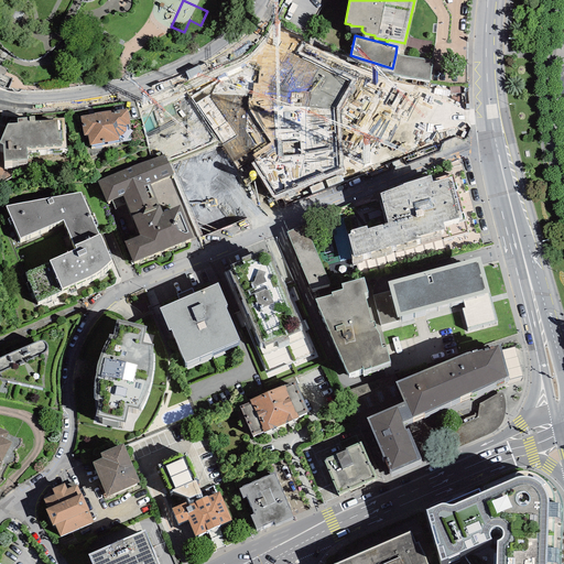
[(337,108),(351,80),(268,36),(242,65),(191,96),(236,172),(253,162),(271,196),(342,170),(337,108)]
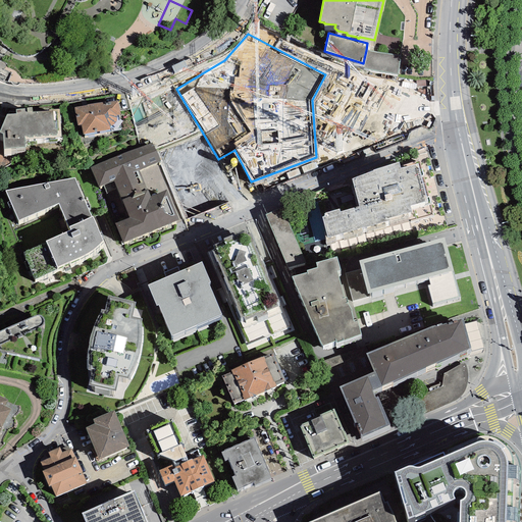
[(401,56),(366,50),(363,63),(364,63),(363,68),(397,74),(401,56)]
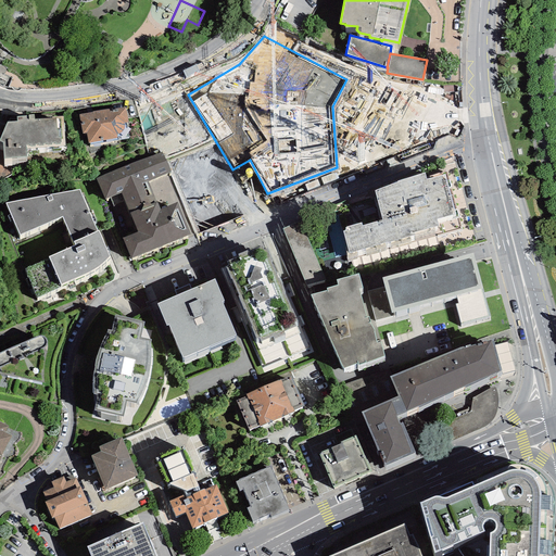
[(159,95),(173,131),(196,123),(181,86),(159,95)]
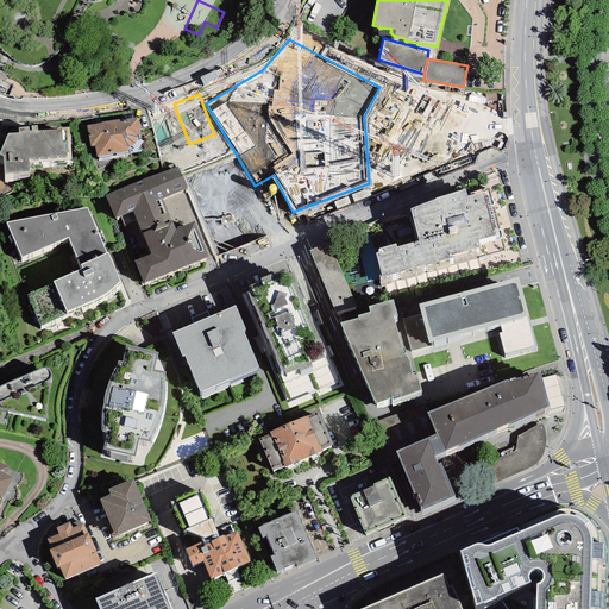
[(101,124),(86,125),(89,146),(94,145),(96,157),(99,157),(99,158),(129,154),(127,146),(130,146),(133,144),(135,142),(136,138),(136,135),(140,133),(138,117),(100,121),(101,124)]
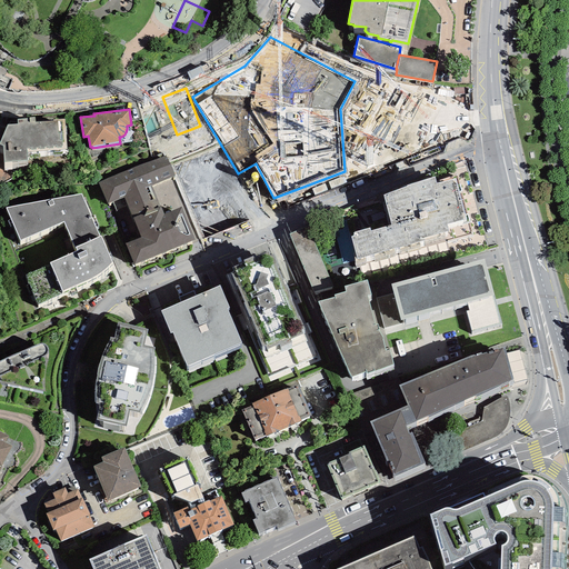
[(17,125),(7,125),(0,142),(0,145),(2,146),(5,162),(28,160),(27,152),(67,149),(65,119),(57,119),(57,121),(36,122),(35,118),(17,119),(17,125)]
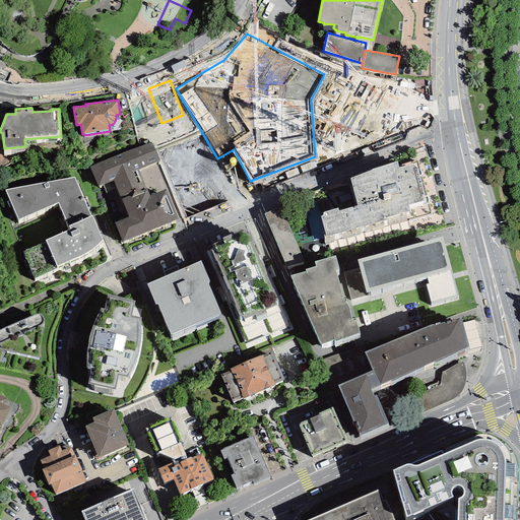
[(151,141),(89,167),(98,187),(113,181),(128,216),(115,222),(123,242),(179,218),(167,189),(150,195),(139,169),(159,160),(151,141)]
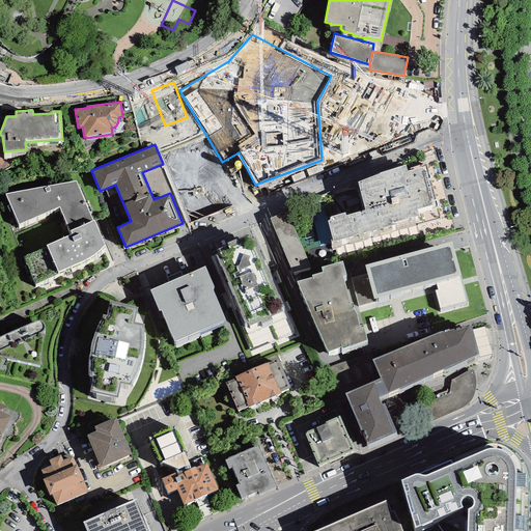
[(436,204),(424,166),(408,171),(406,165),(380,172),(381,175),(357,182),(365,211),(345,216),(344,213),(330,217),(331,220),(328,221),(334,242),(415,219),(415,217),(418,216),(416,210),(436,204)]
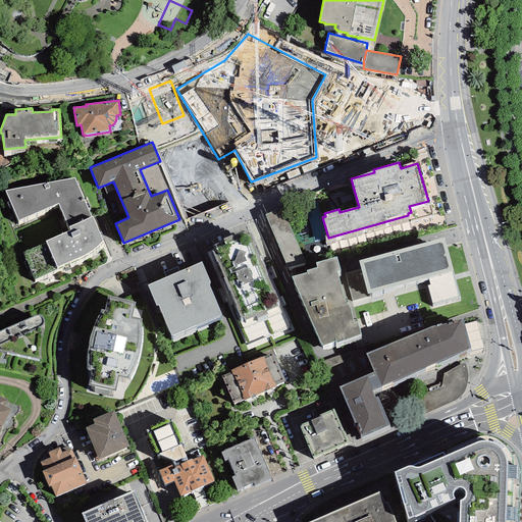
[(5,191),(18,221),(59,204),(68,226),(92,216),(74,178),(5,191)]
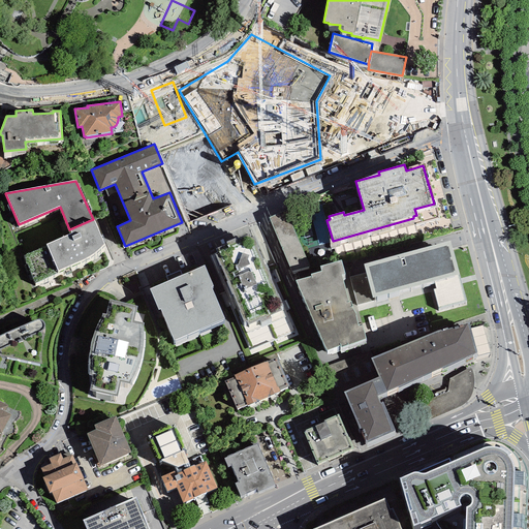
[(285,210),(269,218),(291,272),(309,268),(285,210)]
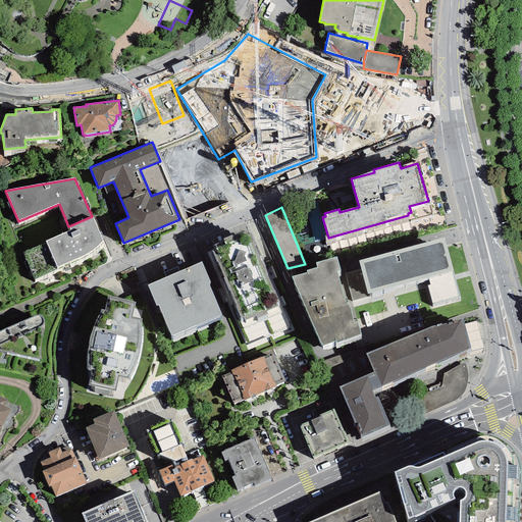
[(68,226),(70,229),(46,241),(47,243),(23,252),(35,279),(58,269),(57,267),(84,256),(93,250),(100,245),(102,241),(92,216),(68,226)]
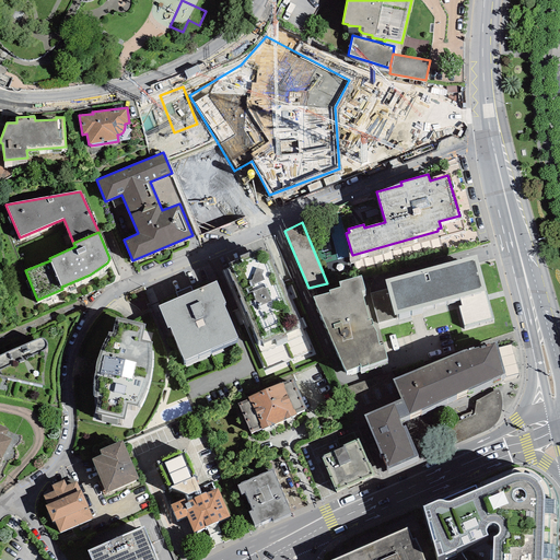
[(240,258),(228,264),(230,268),(226,269),(258,342),(261,341),(263,345),(275,339),(275,341),(287,337),(286,334),(299,328),(296,325),(300,324),(294,311),(293,312),(272,264),(273,263),(268,251),(266,252),(264,247),(252,253),(252,251),(240,256),(240,258)]
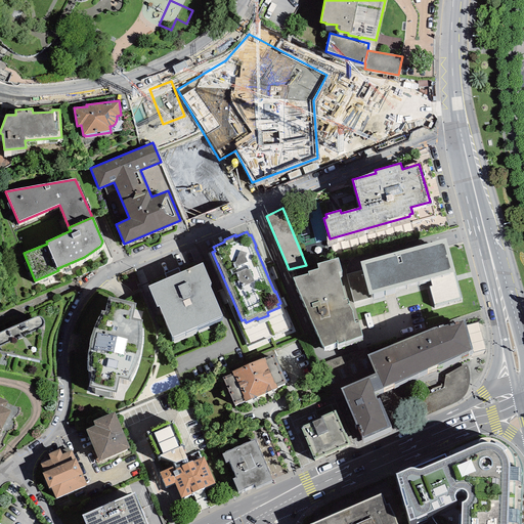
[(446,238),(360,262),(362,270),(346,274),(353,303),(370,298),(369,295),(430,278),(432,286),(429,287),(434,305),(462,298),(446,238)]
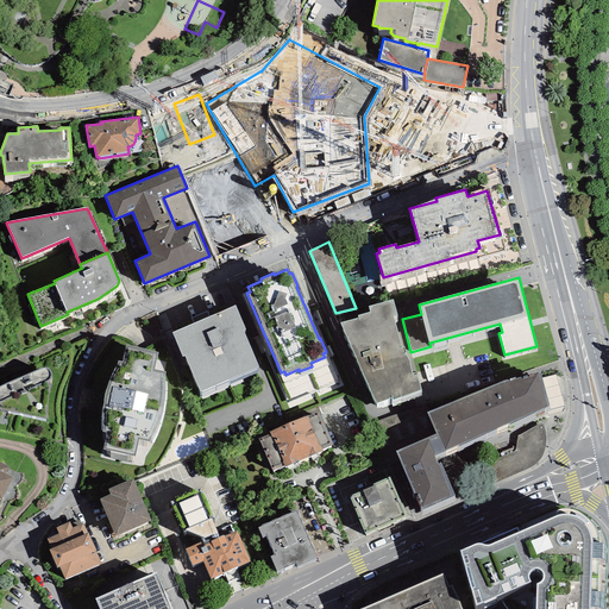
[(359,318),(340,322),(375,405),(390,399),(391,401),(421,391),(416,374),(413,376),(409,365),(409,363),(406,356),(405,347),(401,347),(394,316),(397,315),(393,300),(369,306),(370,313),(358,316),(359,318)]
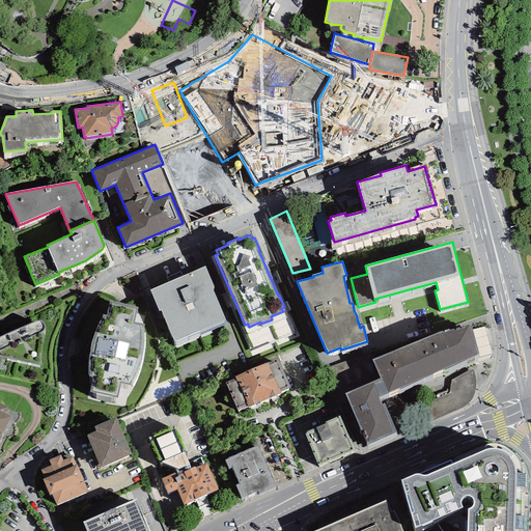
[(204,268),(149,290),(159,312),(161,311),(174,342),(225,320),(212,289),(213,288),(204,268)]
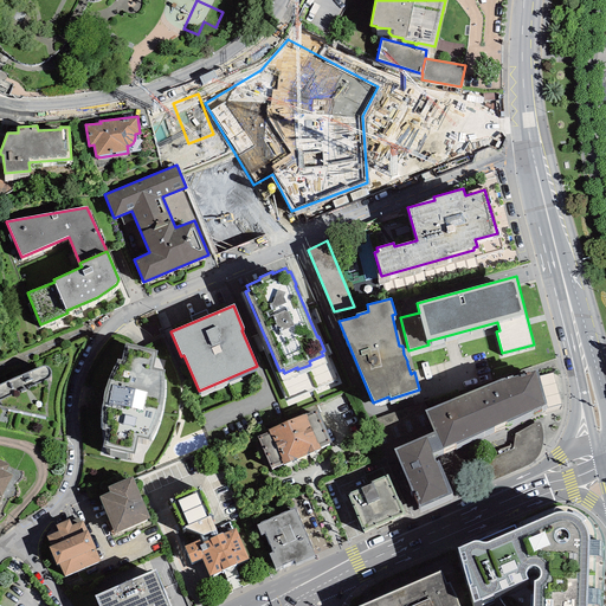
[(158,352),(126,343),(121,361),(118,361),(115,363),(113,369),(108,378),(104,387),(103,395),(102,404),(102,413),(103,421),(104,429),(107,430),(103,446),(135,455),(137,438),(149,439),(150,436),(154,431),(159,420),(161,414),(163,401),(165,391),(165,381),(163,371),(154,367),(158,352)]
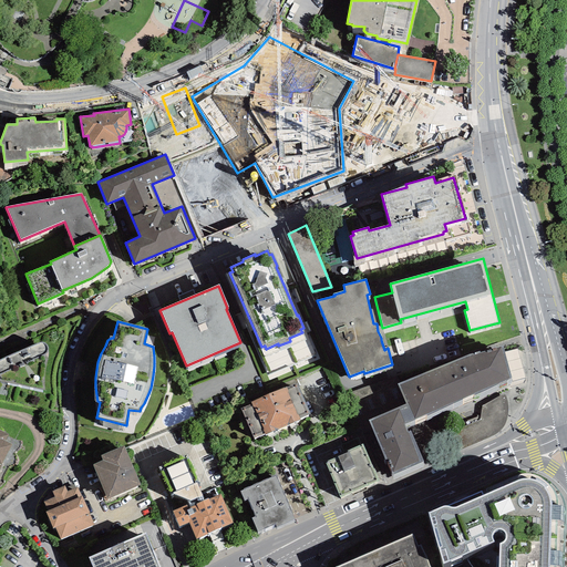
[(478,351),(447,363),(463,400),(481,392),(504,382),(512,379),(503,347),(480,353),(478,351)]
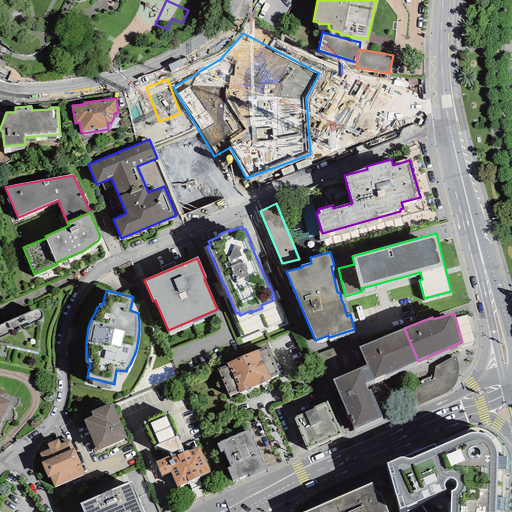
[(37,321),(0,335),(0,348),(41,332),(43,331),(44,329),(44,327),(43,325),(42,323),(41,322),(39,321),(37,321)]
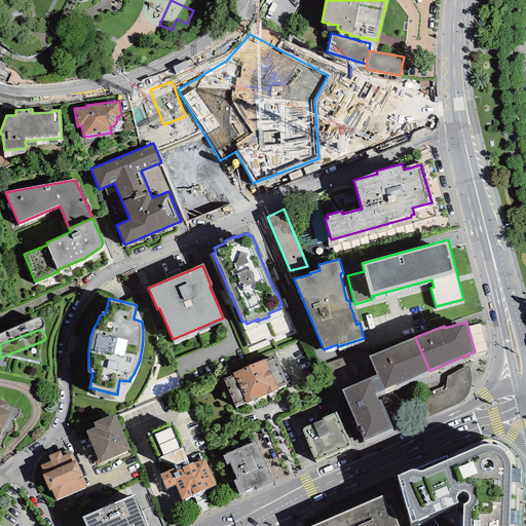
[(429,371),(415,337),(369,357),(376,375),(369,378),(375,393),(429,371)]
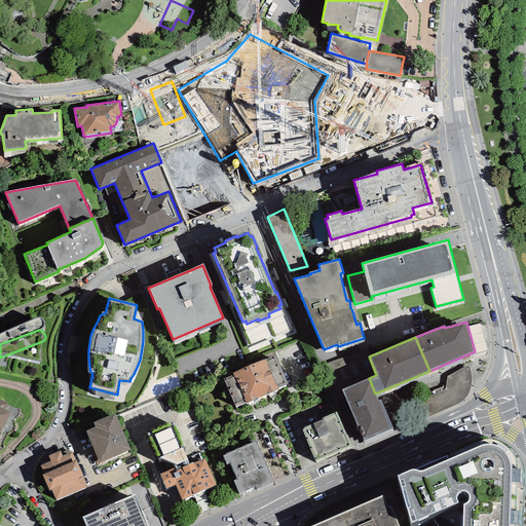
[(233,374),(223,379),(235,407),(245,402),(246,404),(277,389),(277,388),(288,384),(275,355),(266,360),(265,359),(232,373),(233,374)]
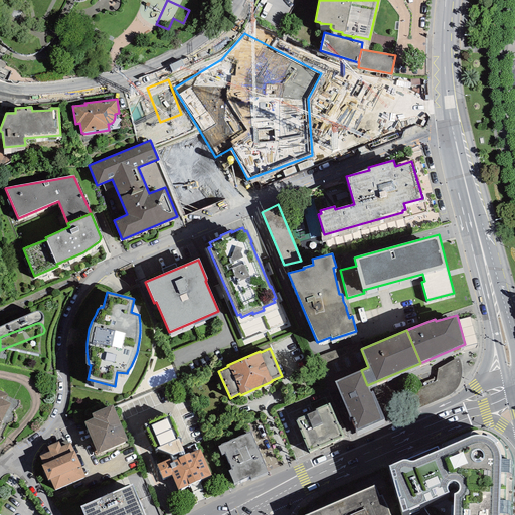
[(436,381),(391,399),(398,417),(448,396),(452,392),(457,387),(459,382),(461,378),(461,374),(461,368),(461,364),(460,361),(458,358),(437,367),(437,373),(437,376),(436,381)]
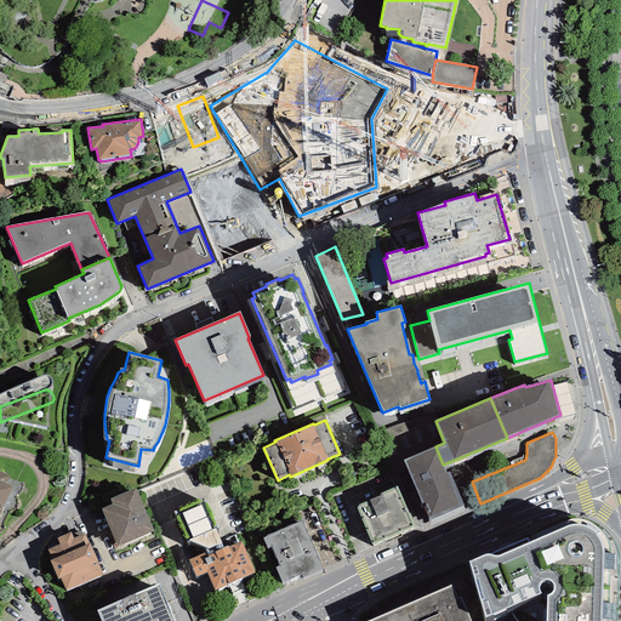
[(436,446),(404,460),(421,503),(423,502),(429,519),(463,505),(450,472),(446,473),(443,465),(436,446)]
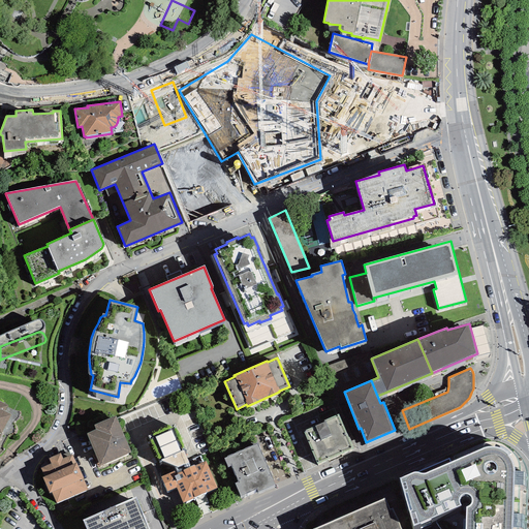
[(8,415),(0,410),(0,443),(0,444),(10,425),(4,422),(8,415)]
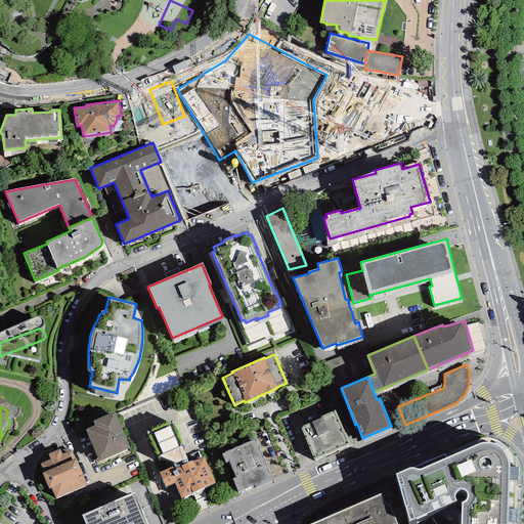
[(335,410),(321,417),(321,419),(301,428),(315,460),(350,445),(335,410)]
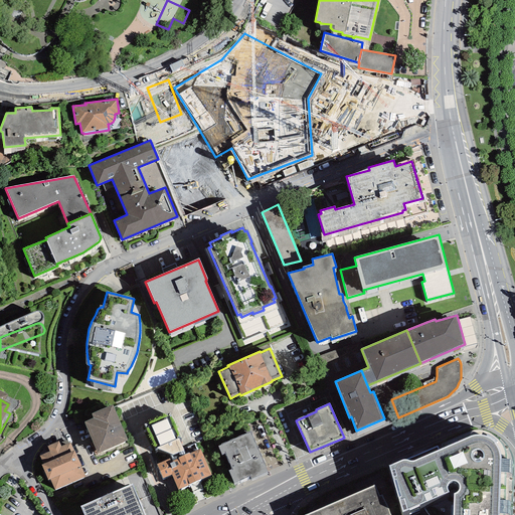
[(93,418),(84,422),(98,454),(128,442),(112,405),(91,414),(93,418)]
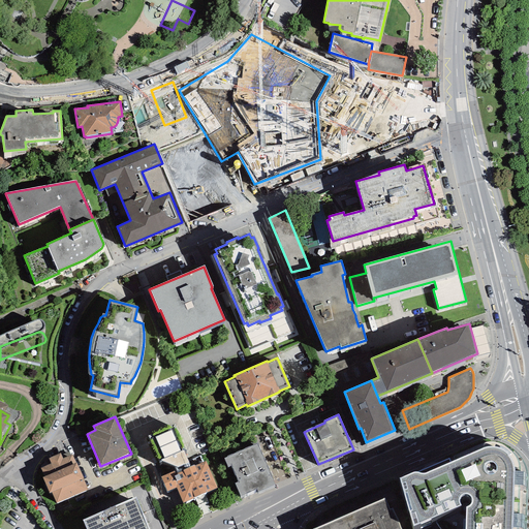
[(174,467),(177,473),(183,471),(183,470),(191,467),(184,450),(185,449),(174,425),(149,435),(160,461),(174,467)]
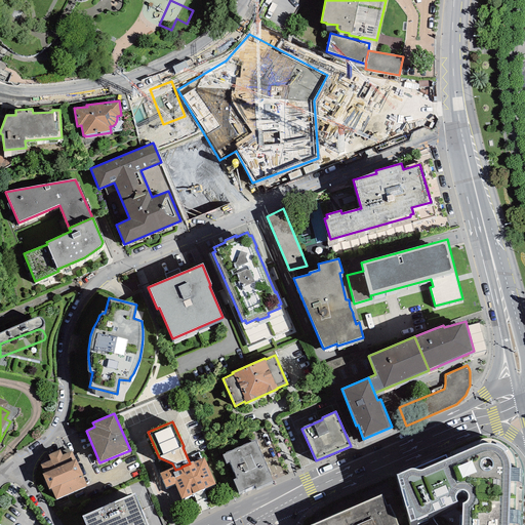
[(513,524),(514,524),(517,524),(518,511),(515,511),(516,482),(519,482),(520,469),(516,469),(515,465),(515,459),(513,454),(510,450),(505,445),(498,442),(494,440),(490,439),(485,440),(480,440),(446,455),(414,469),(411,469),(396,475),(410,523),(417,520),(417,521),(428,517),(427,515),(431,514),(435,521),(437,524),(513,524)]
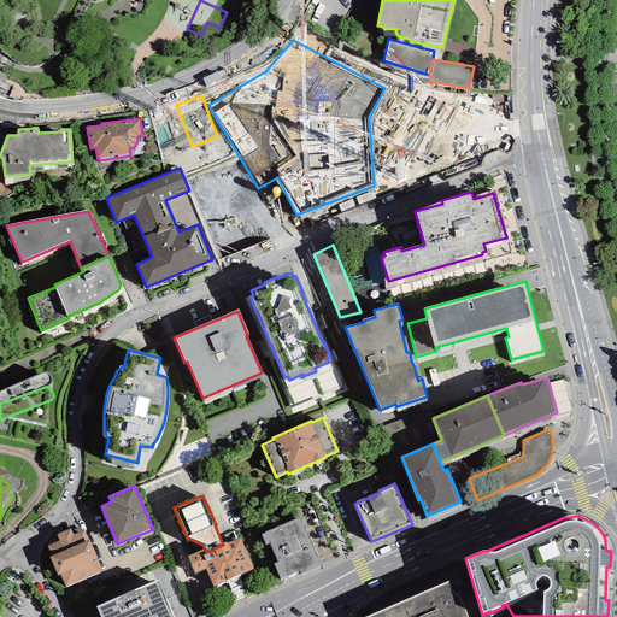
[(265,534),(262,535),(265,545),(270,544),(277,562),(274,564),(280,579),(300,570),(301,574),(319,565),(301,518),(300,519),(299,518),(264,532),(265,534)]
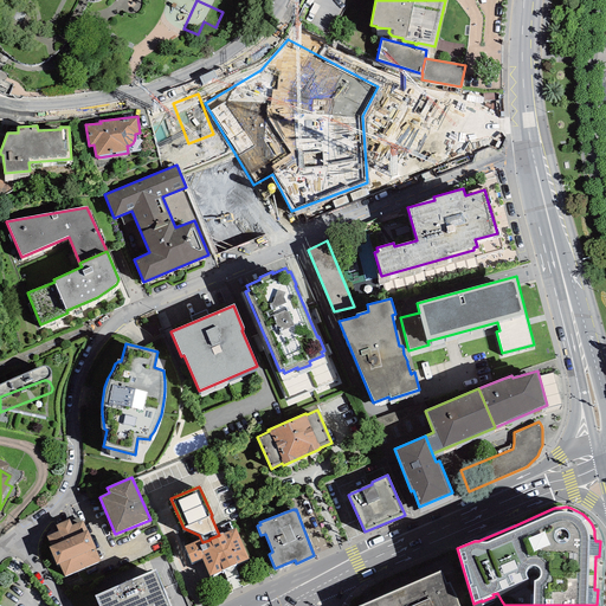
[(59,532),(46,536),(51,546),(47,547),(56,565),(59,563),(65,578),(101,562),(83,522),(72,526),(70,520),(56,526),(59,532)]
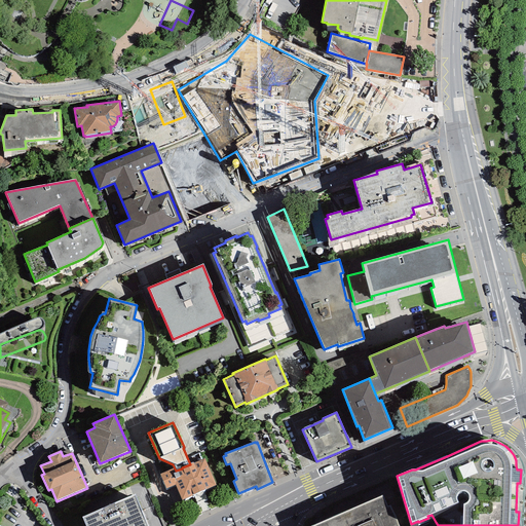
[(172,470),(159,475),(165,489),(175,485),(181,500),(193,495),(193,497),(204,492),(204,490),(216,485),(204,459),(194,463),(193,462),(190,464),(182,467),(182,468),(176,471),(175,472),(173,468),(172,470)]
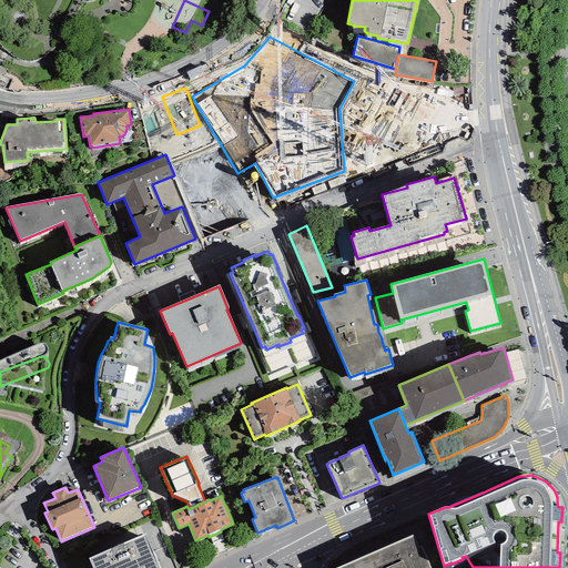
[(433,567),(422,543),(418,545),(414,534),(335,567),(433,567)]
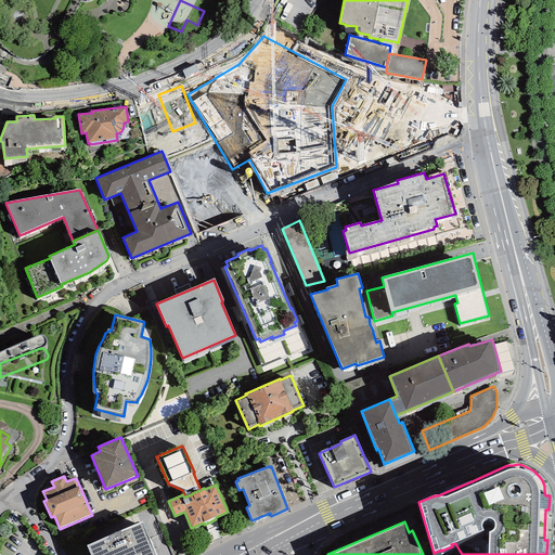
[(156,554),(143,523),(86,546),(90,554),(156,554)]
